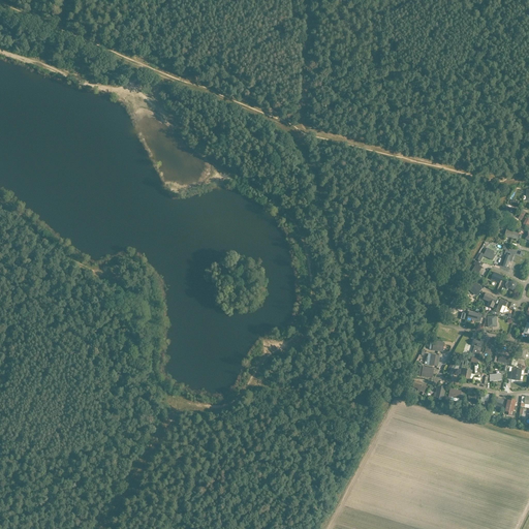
[(501,217),(508,221),(512,214),(509,212),(510,210),(506,207),(501,217)]
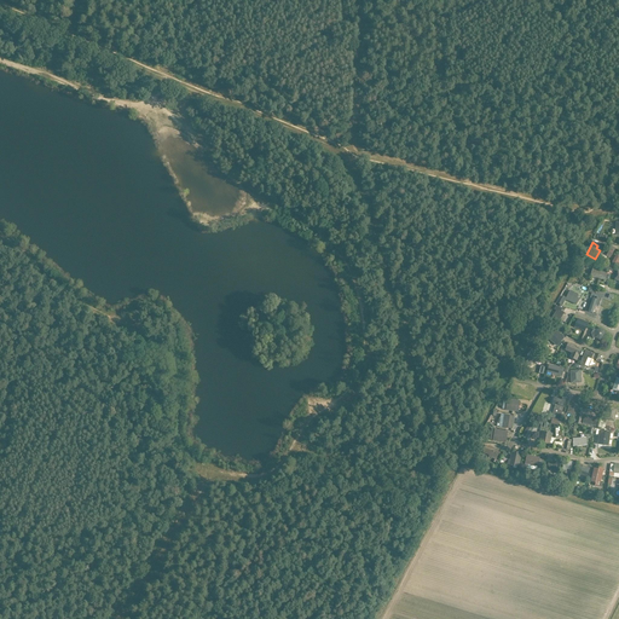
[(593,268),(590,276),(606,281),(608,272),(593,268)]
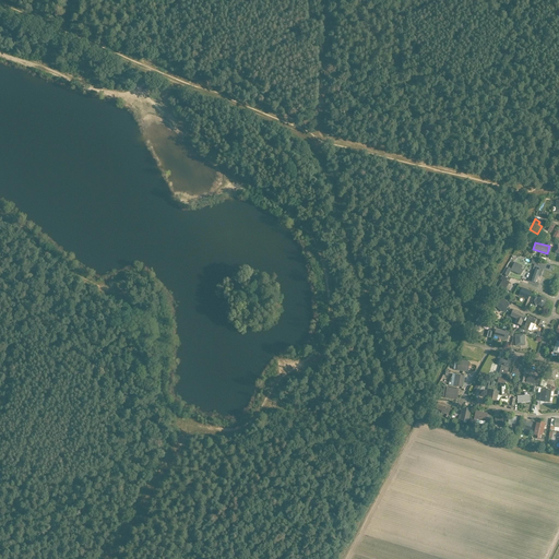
[(514,262),(511,269),(508,268),(504,275),(508,276),(510,271),(520,275),(523,270),(521,269),(522,265),(514,262)]
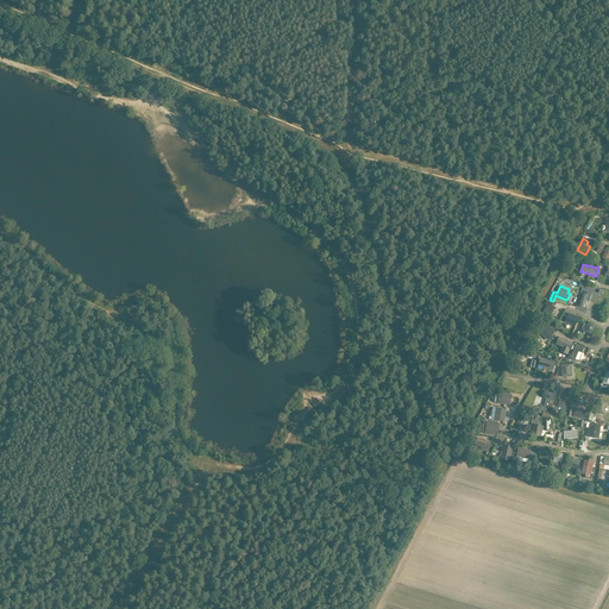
[(578,307),(583,308),(585,301),(589,302),(591,293),(588,292),(586,294),(583,294),(578,307)]
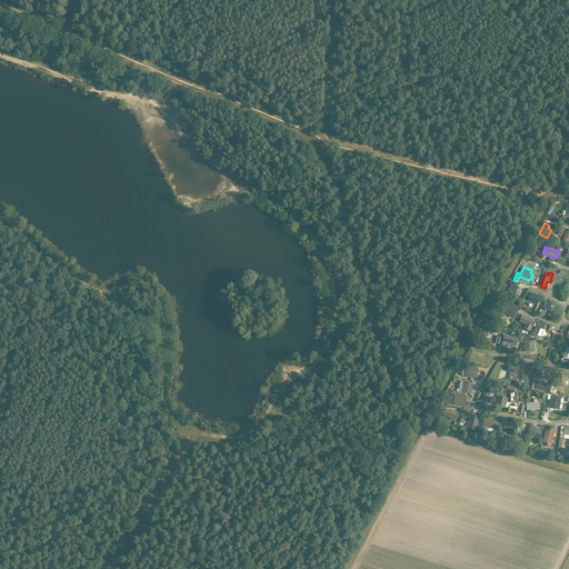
[(515,293),(519,288),(516,286),(516,285),(518,287),(519,283),(515,280),(513,282),(511,281),(509,285),(511,286),(507,293),(510,295),(511,291),(515,293)]
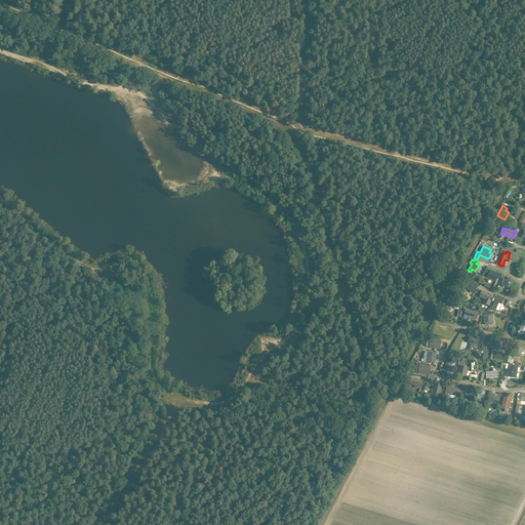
[(490,270),(487,277),(496,281),(499,274),(490,270)]
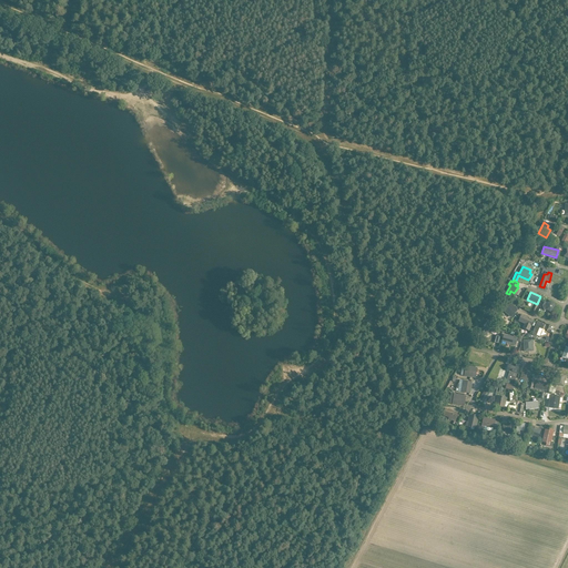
[(508,302),(501,310),(511,318),(518,310),(508,302)]
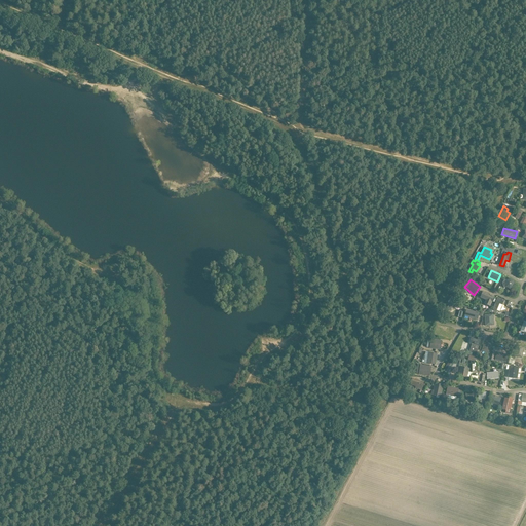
[(505,287),(509,289),(513,288),(514,285),(514,280),(510,279),(506,279),(506,280),(504,279),(502,284),(503,289),(505,287)]
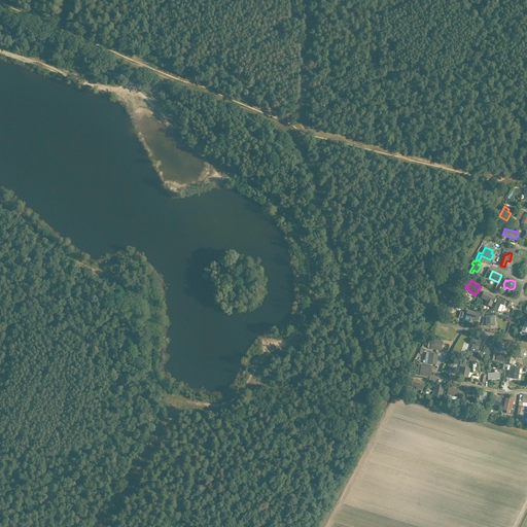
[(484,292),(481,297),(487,301),(485,305),(491,307),(495,297),(484,292)]
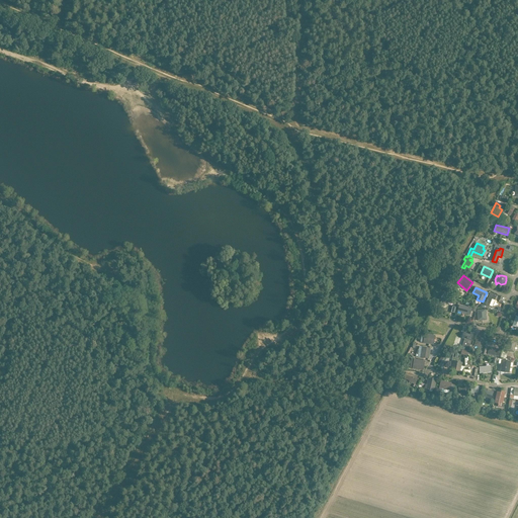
[(454,299),(444,292),(440,297),(442,299),(439,304),(442,307),(446,300),(451,304),(454,299)]
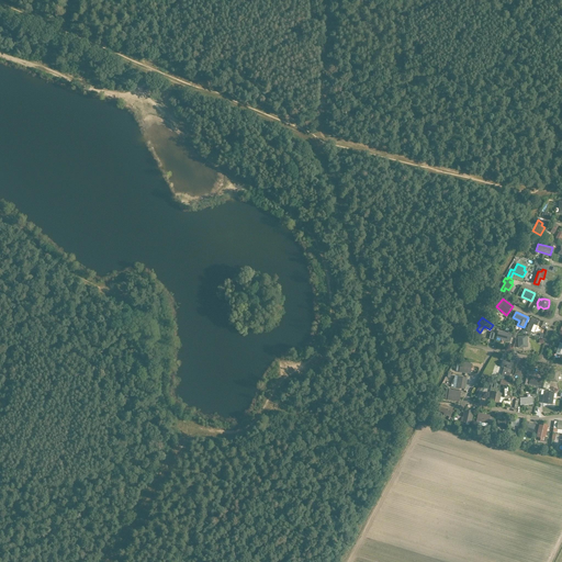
[(526,332),(530,333),(534,325),(537,326),(539,321),(531,317),(526,332)]
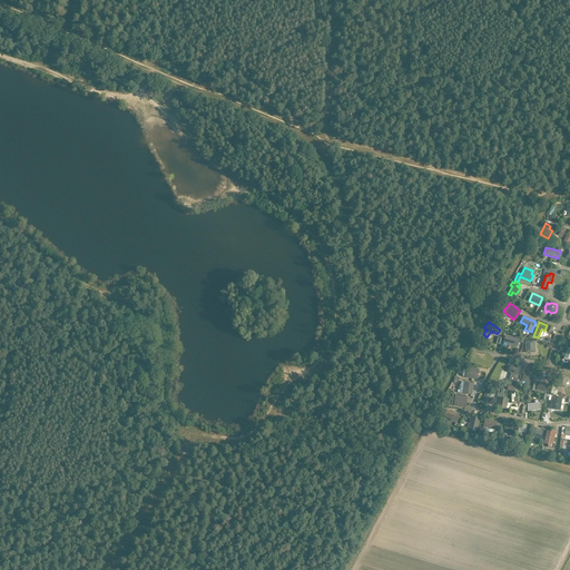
[(503,343),(518,346),(520,340),(505,335),(503,343)]
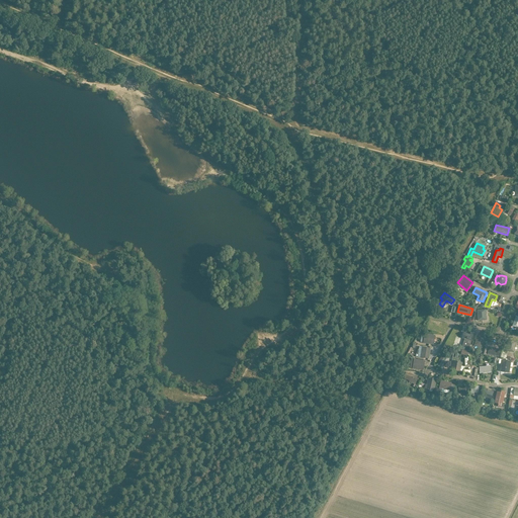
[(487,320),(486,310),(477,311),(478,321),(487,320)]
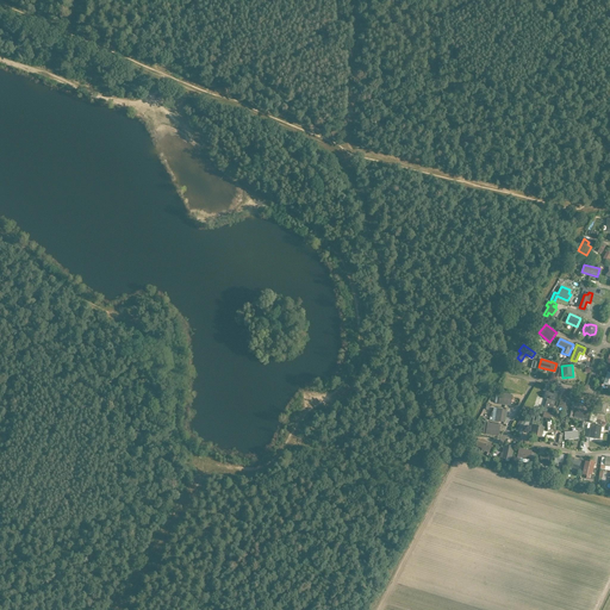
[(546,391),(545,398),(547,399),(546,403),(554,405),(555,402),(558,394),(546,391)]
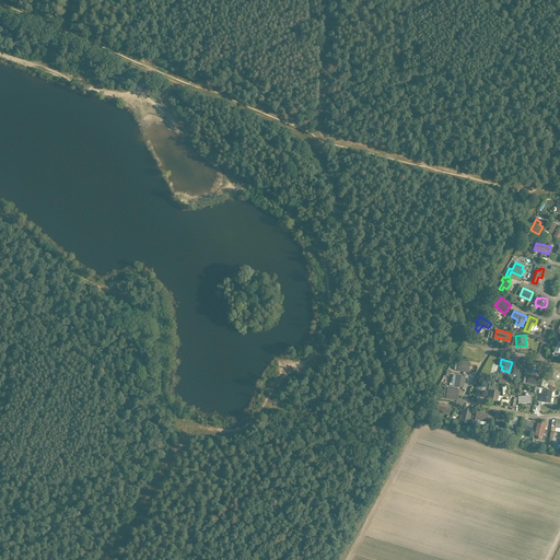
[(457,371),(468,373),(470,363),(458,361),(458,362),(455,362),(454,370),(457,370),(457,371)]
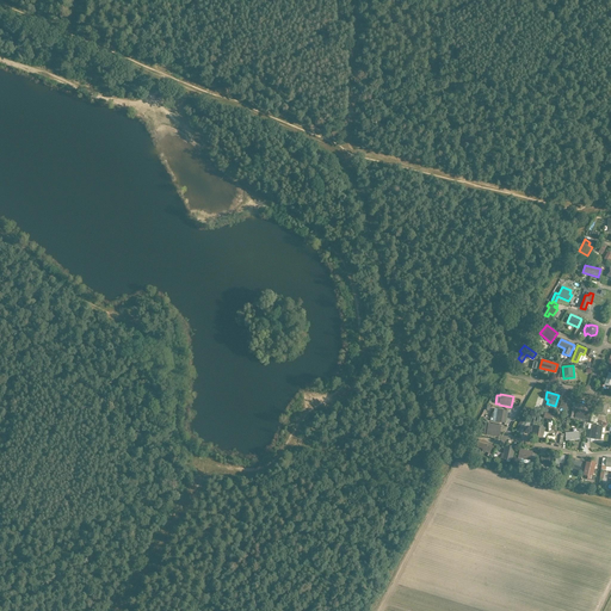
[(563,395),(559,408),(569,412),(573,399),(563,395)]
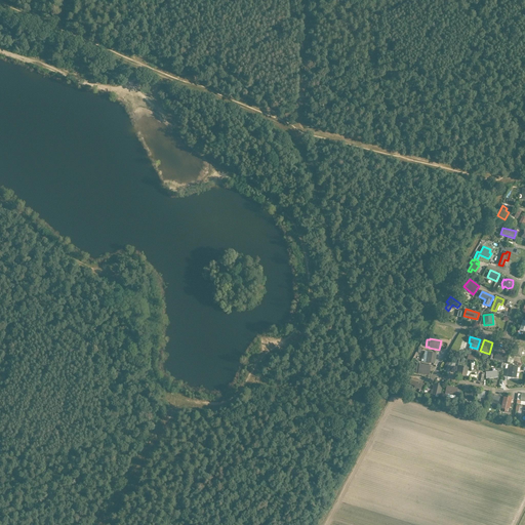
[(516,346),(514,356),(521,357),(523,348),(516,346)]
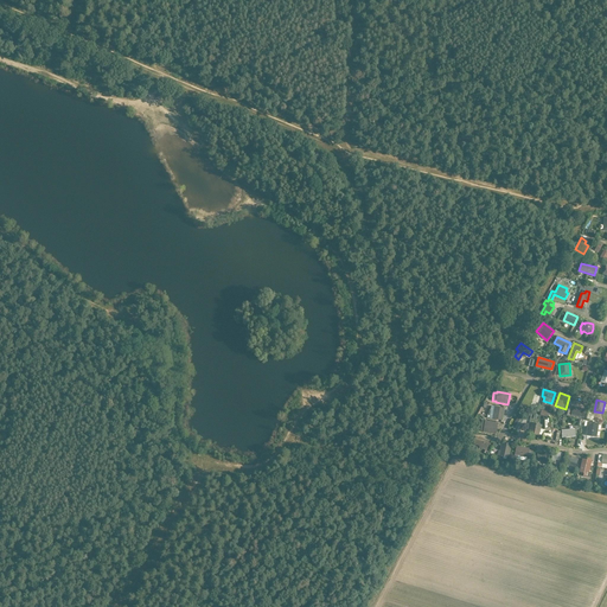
[(489,419),(503,421),(504,408),(491,406),(489,419)]
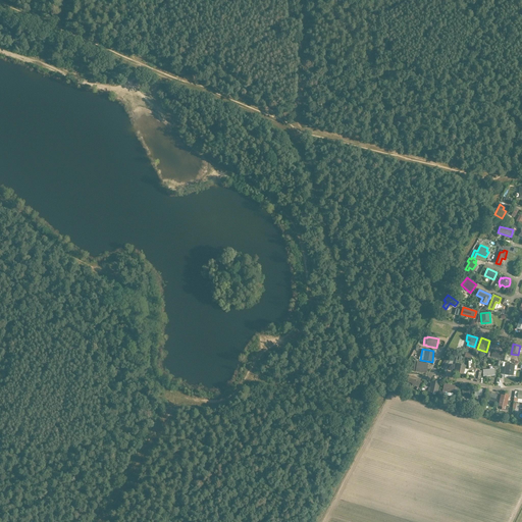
[(492,350),(491,357),(503,360),(504,353),(492,350)]
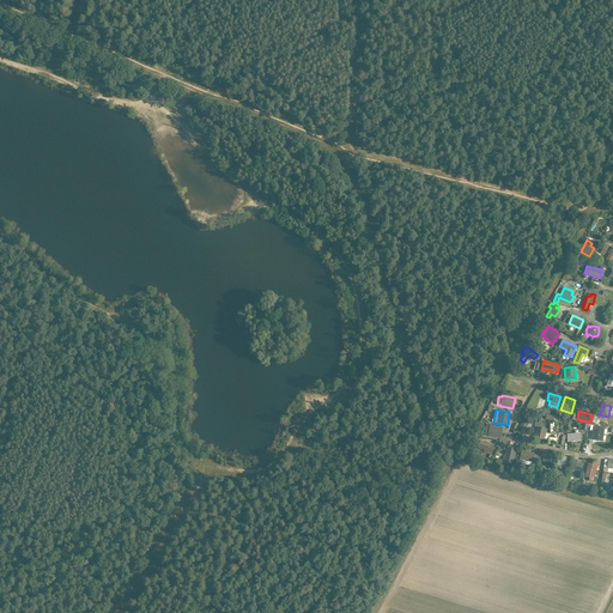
[(519,434),(523,437),(532,425),(525,419),(520,426),(522,429),(519,434)]
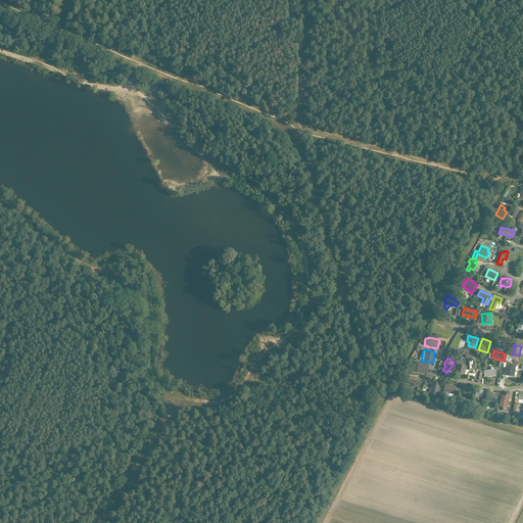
[(429,365),(418,363),(415,363),(414,372),(416,372),(427,374),(429,365)]
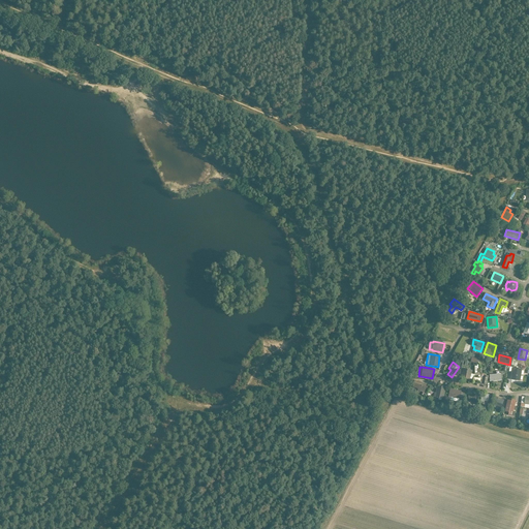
[(461,378),(469,380),(470,377),(471,377),(472,371),(463,369),(461,378)]
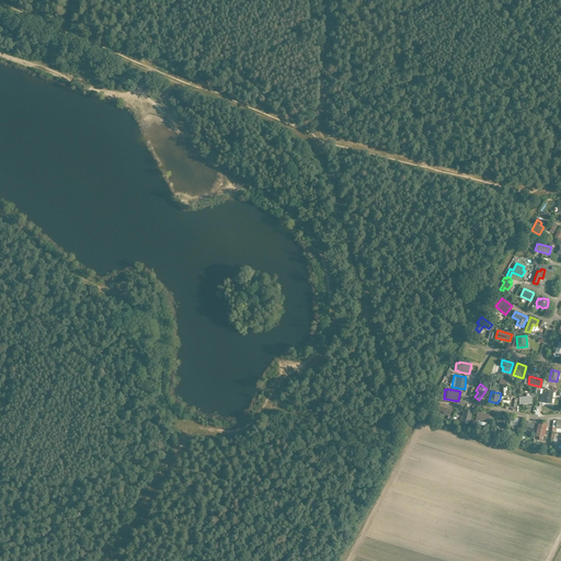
[(544,391),(542,402),(551,403),(552,392),(544,391)]
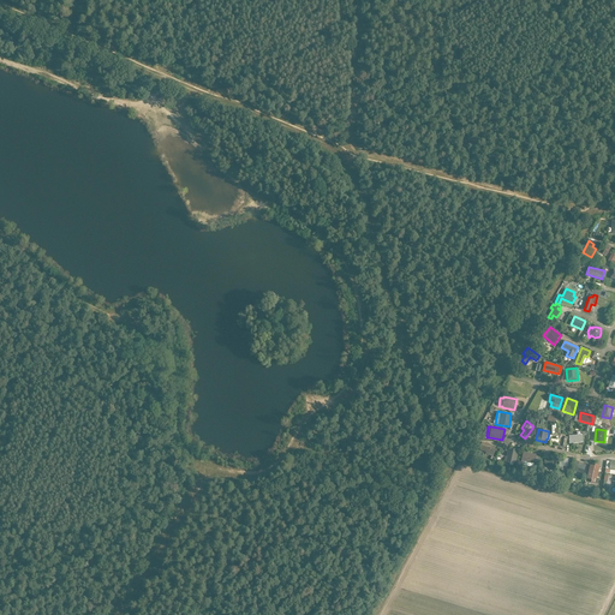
[(479,449),(485,452),(485,454),(491,457),(490,459),(494,460),(495,455),(494,455),(494,454),(496,447),(484,443),(482,442),(479,449)]
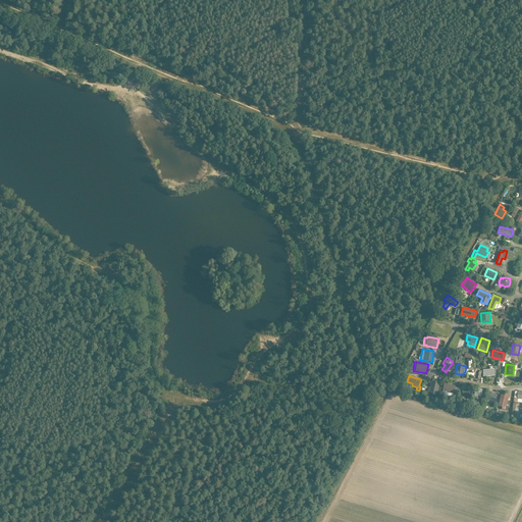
[(428,392),(438,394),(440,382),(431,380),(428,392)]
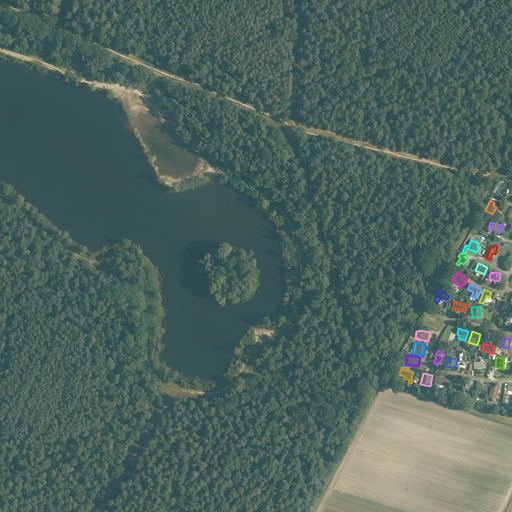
[(433,384),(434,384),(434,387),(444,389),(444,386),(448,387),(449,381),(446,380),(446,378),(435,376),(433,384)]
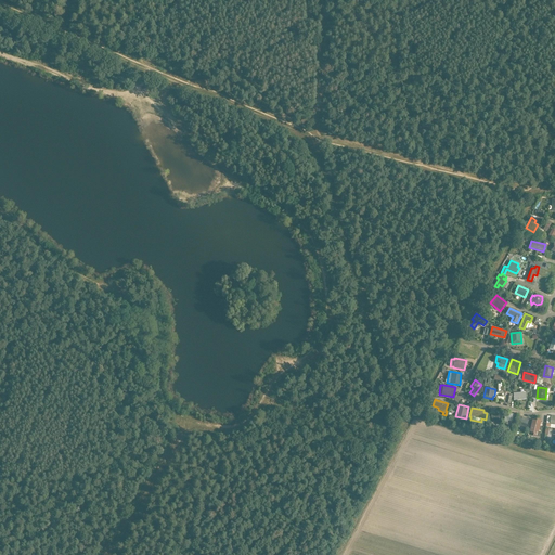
[(512,422),(514,414),(510,413),(510,416),(507,415),(506,416),(505,415),(504,422),(507,422),(507,421),(512,422)]
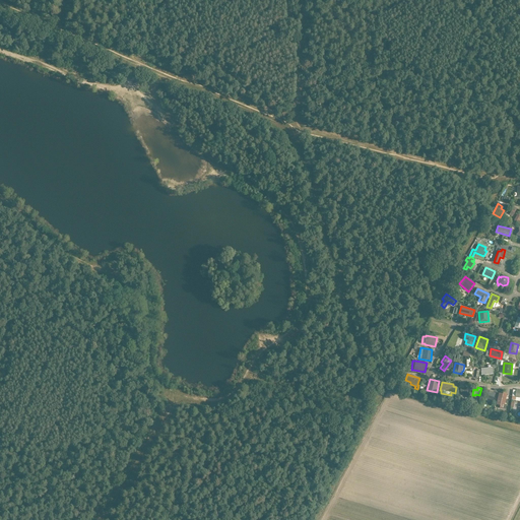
[(486,390),(484,397),(494,400),(496,393),(486,390)]
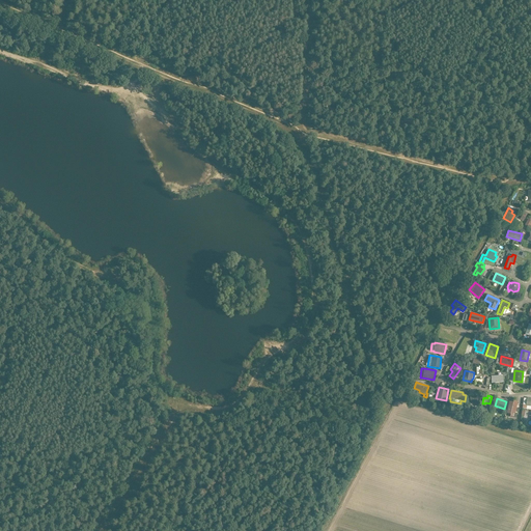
[(515,413),(518,401),(513,400),(513,402),(509,401),(507,413),(506,413),(505,417),(507,417),(508,414),(510,414),(510,416),(516,418),(516,414),(515,413)]
